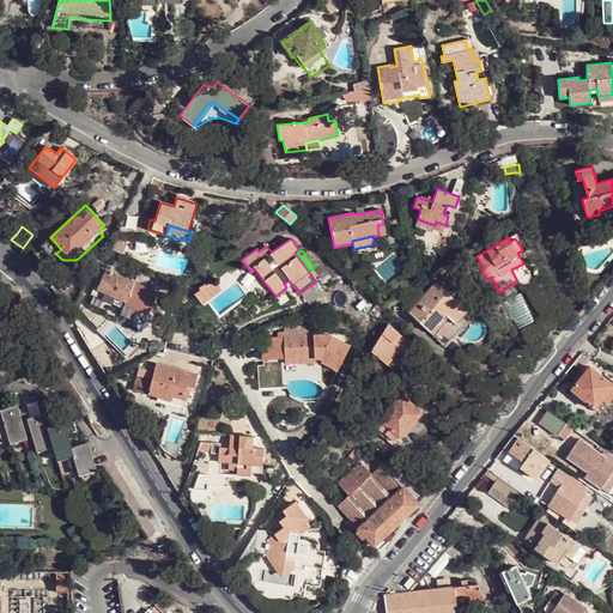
[(43,274),(52,289),(60,283),(67,277),(61,265),(43,274)]
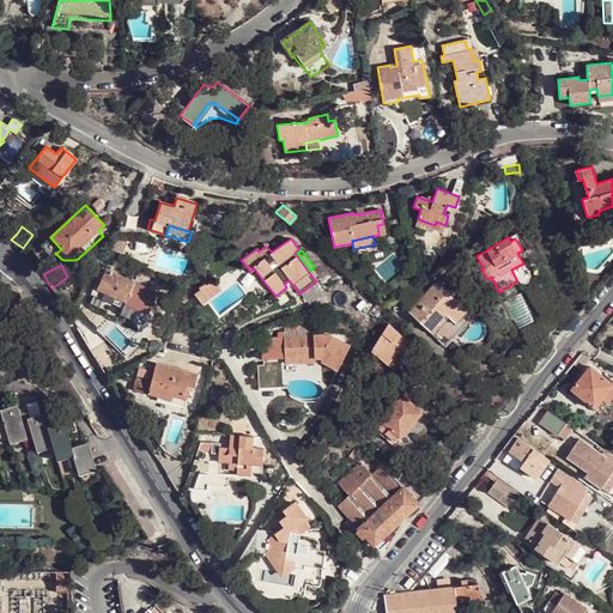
[(105,269),(97,287),(93,286),(90,293),(122,308),(125,304),(147,314),(158,293),(134,284),(134,283),(105,269)]
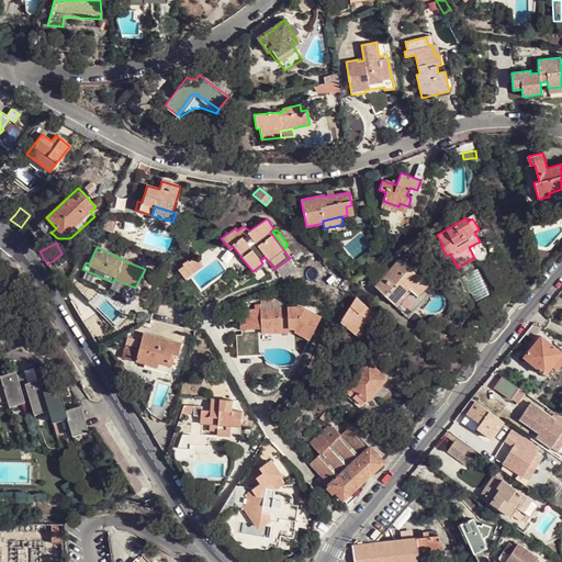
[(187,270),(181,274),(184,280),(203,266),(197,257),(189,261),(187,260),(181,263),(183,266),(187,270)]
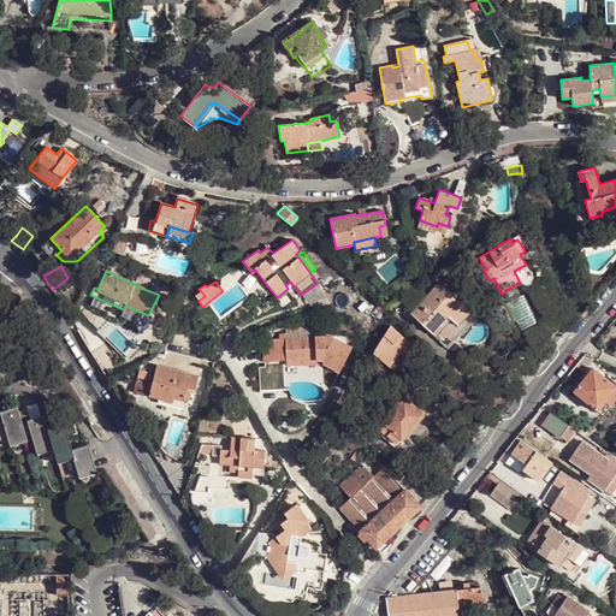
[(458,324),(469,312),(438,283),(437,285),(436,283),(428,290),(431,291),(427,296),(419,306),(412,312),(410,314),(448,348),(456,338),(465,330),(458,324)]
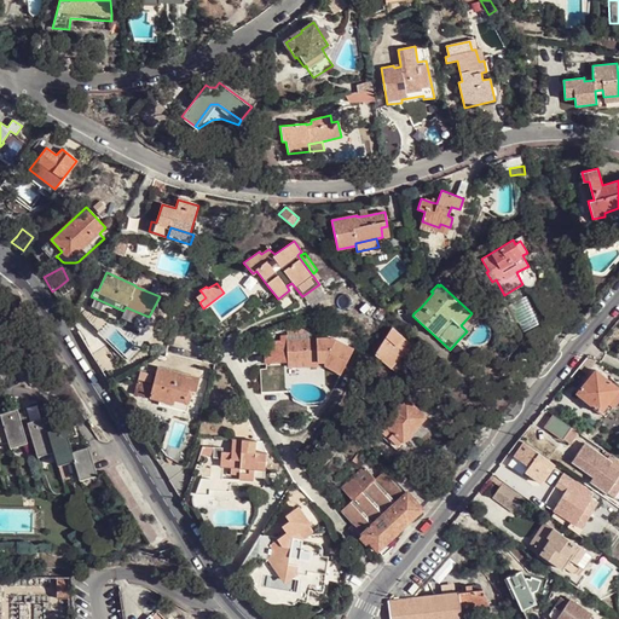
[(418,305),(421,307),(429,298),(428,295),(418,305)]
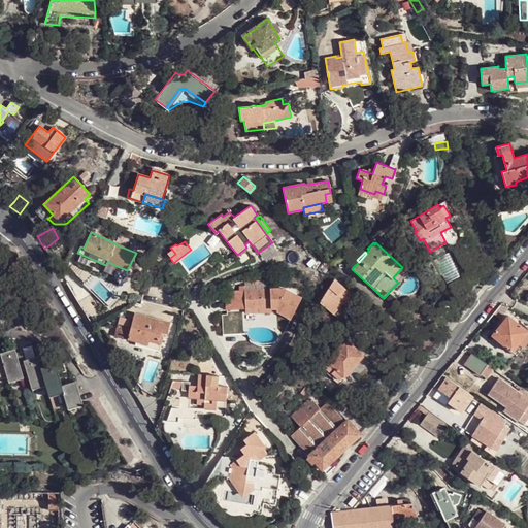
[(407,272),(402,267),(393,277),(398,283),(407,272)]
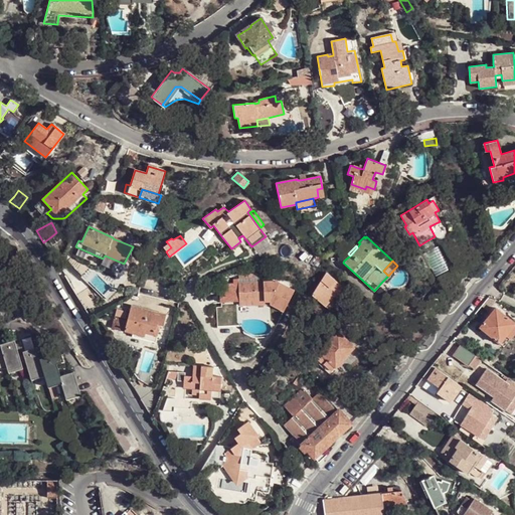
[(336,293),(340,297),(346,290),(326,272),(312,295),(324,306),(333,296),(336,293)]
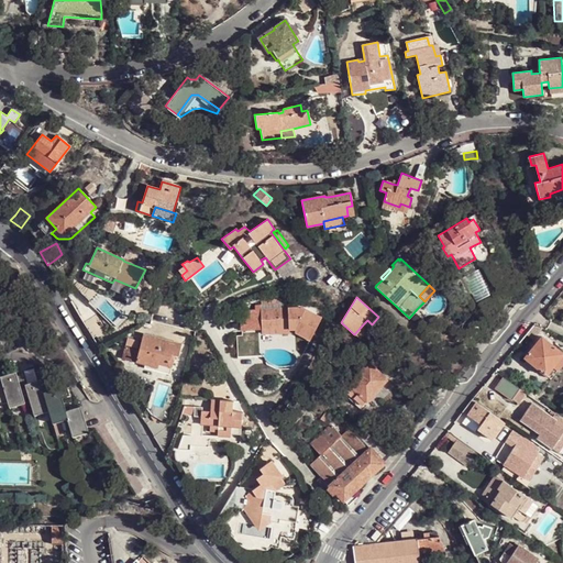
[(260,309),(261,332),(289,332),(295,331),(308,338),(310,340),(321,318),(301,308),(260,309)]
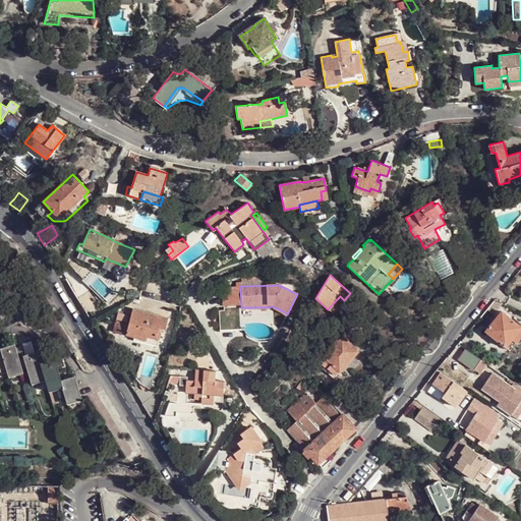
[(83,296),(77,299),(85,312),(98,305),(90,292),(83,296)]
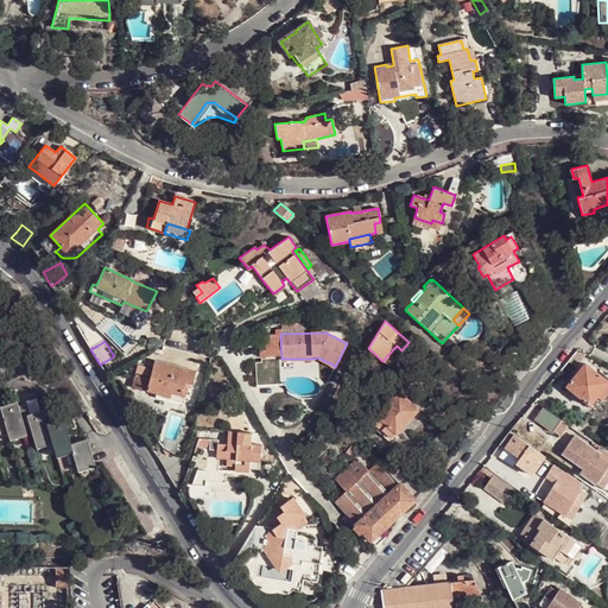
[(314,380),(322,385),(333,365),(318,358),(312,359),(314,380)]
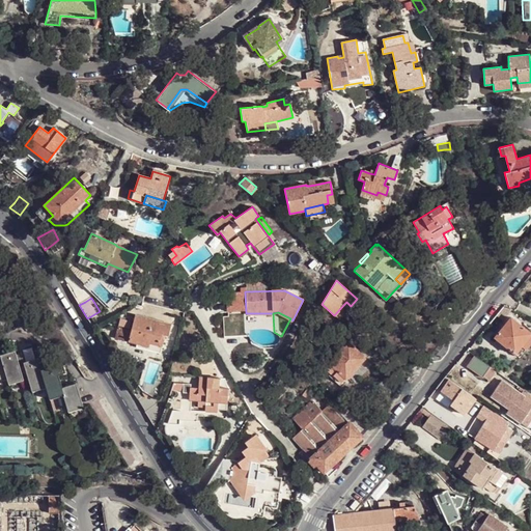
[(246,333),(246,313),(221,314),(222,334),(246,333)]
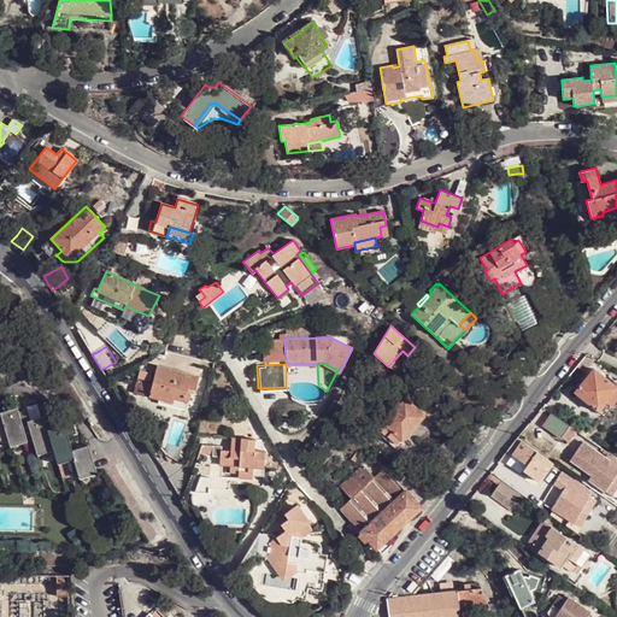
[(159,399),(164,400),(172,403),(175,398),(183,400),(187,387),(195,389),(198,377),(157,366),(152,383),(136,380),(134,392),(159,399)]
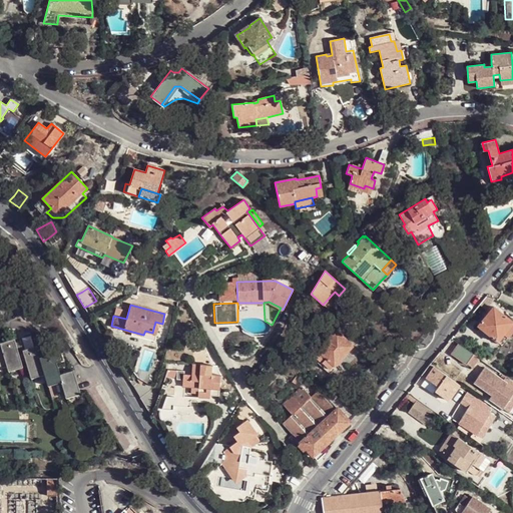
[(503,335),(512,322),(494,307),(486,316),(478,326),(498,342),(503,335)]
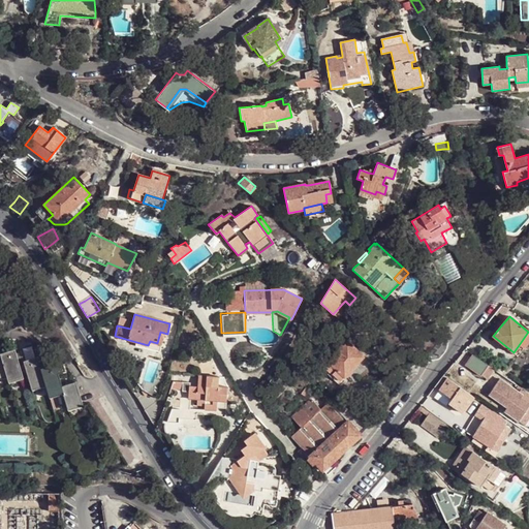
[(119,317),(118,323),(127,327),(129,320),(119,317)]
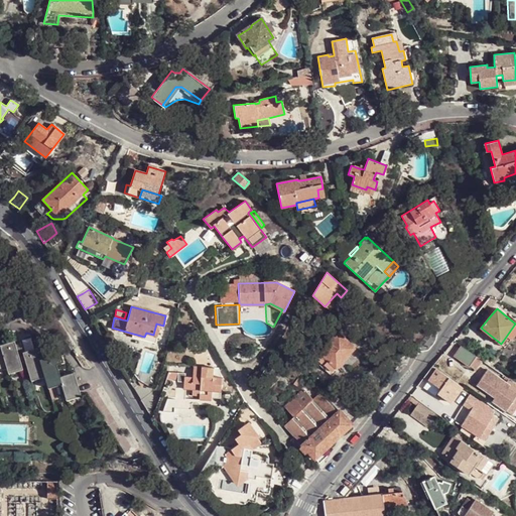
[(326,358),(328,360),(336,367),(345,357),(355,346),(338,332),(318,352),(326,358)]
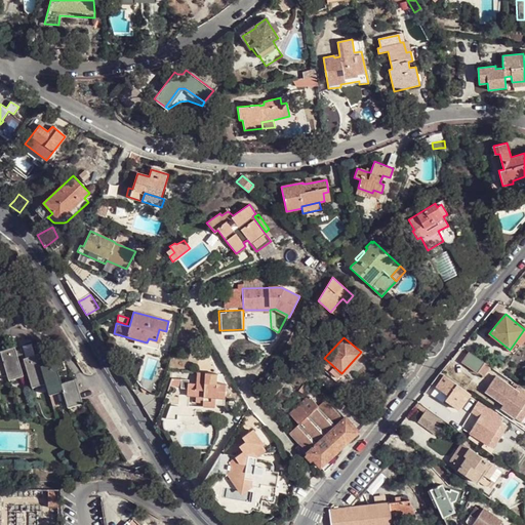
[(519,346),(515,342),(510,350),(513,353),(519,346)]
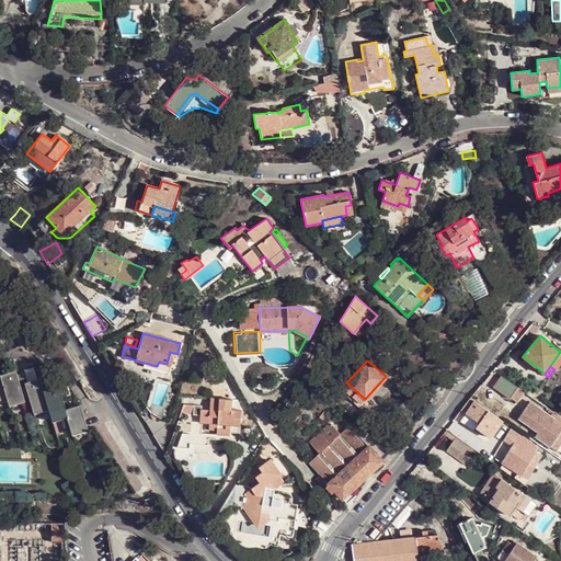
[(0,402),(8,400),(10,407),(25,402),(23,397),(21,388),(19,380),(16,375),(15,371),(1,376),(0,374),(0,402)]
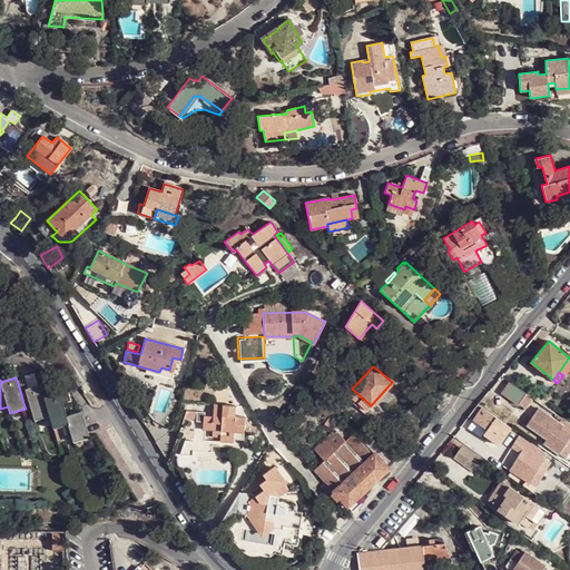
[(527,394),(509,381),(504,386),(501,393),(519,406),(521,402),(527,394)]
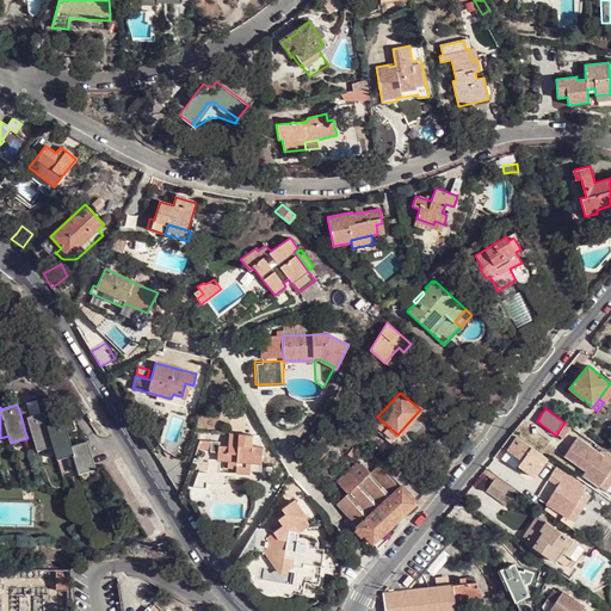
[(29,421),(31,430),(36,451),(53,445),(57,460),(74,455),(79,474),(96,469),(88,442),(72,446),(67,432),(74,430),(71,415),(63,417),(65,421),(48,426),(43,414),(28,419),(29,421)]
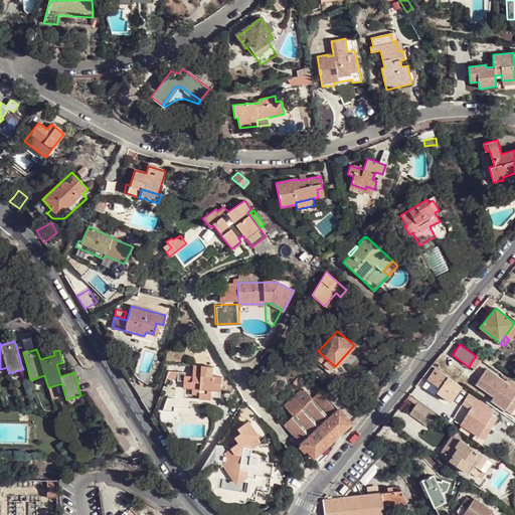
[(481,358),(476,356),(471,363),(475,367),(481,358)]
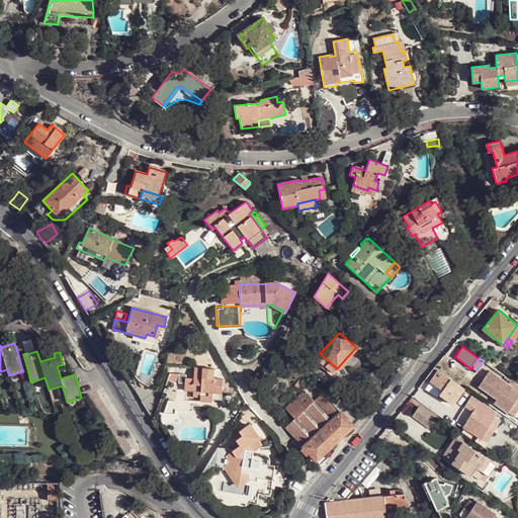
[(337,368),(329,361),(325,366),(332,372),(337,368)]
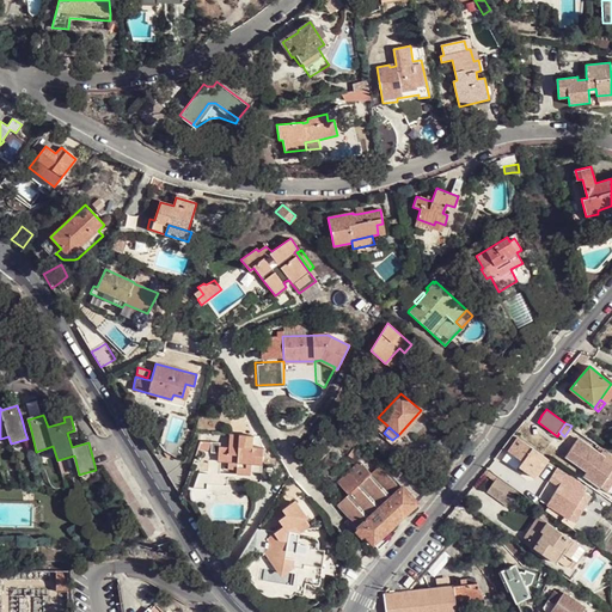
[(218,442),(212,442),(210,452),(210,453),(218,453),(218,461),(227,463),(227,470),(232,470),(236,470),(236,466),(245,467),(245,464),(251,464),(262,465),(263,446),(251,446),(251,436),(228,435),(227,446),(218,446),(218,442)]
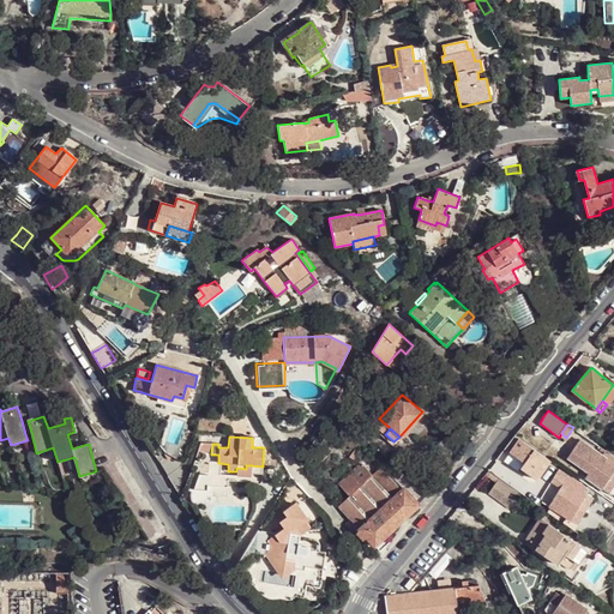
[(524,463),(521,468),(529,473),(537,479),(551,461),(518,438),(511,446),(509,452),(524,463)]
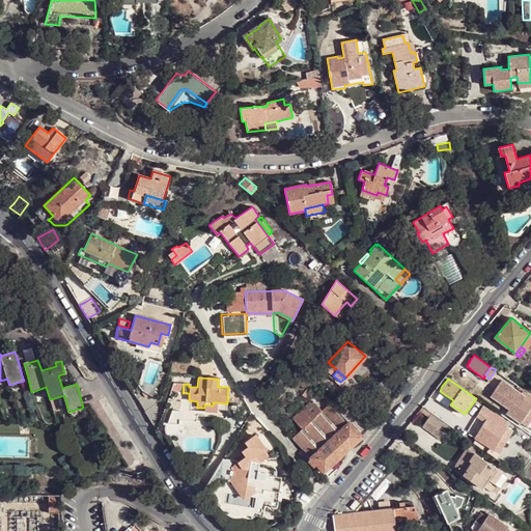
[(512,403),(508,409),(506,412),(526,425),(530,418),(530,400),(521,394),(501,380),(494,390),(512,403)]
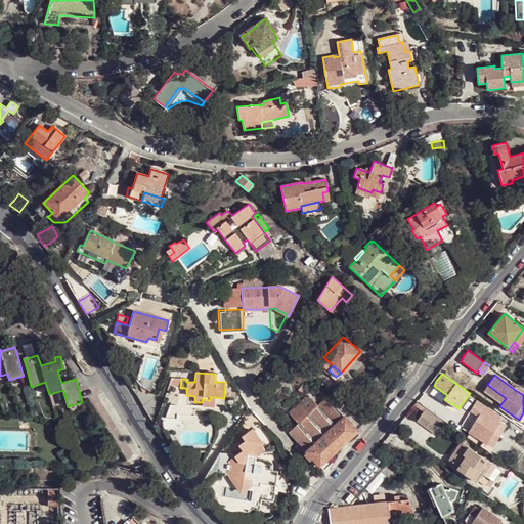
[(306,387),(302,384),(298,390),(301,393),(306,387)]
